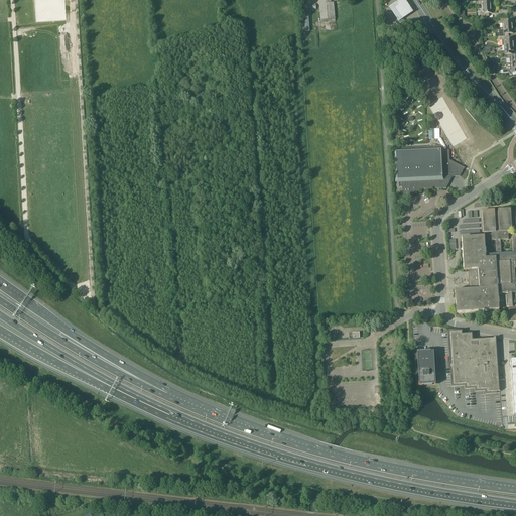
[(0,80),(15,79),(16,73),(51,70),(46,12),(28,14),(27,0),(10,0),(11,15),(5,16),(4,10),(0,10),(0,80)]
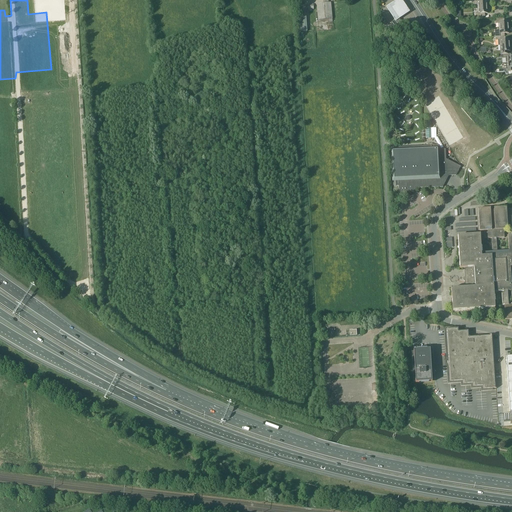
[(410,11),(402,0),(395,0),(386,6),(395,20),(410,11)]
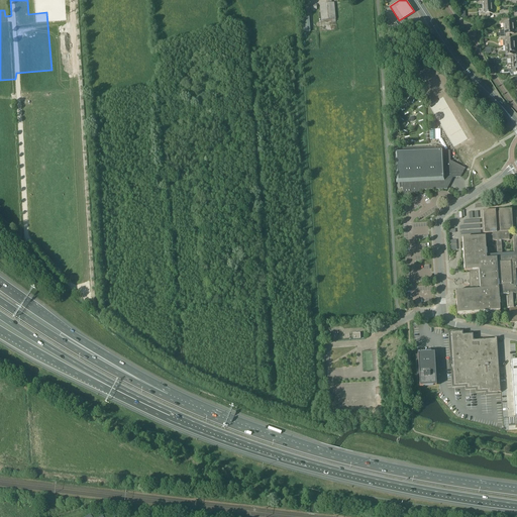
[(321,20),(335,19),(333,3),(319,4),(321,20)]
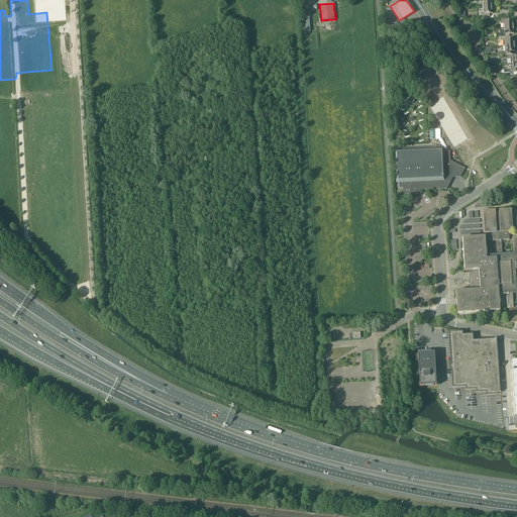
[(492,7),(482,8),(482,14),(481,14),(481,17),(489,17),(489,14),(493,14),(492,7)]
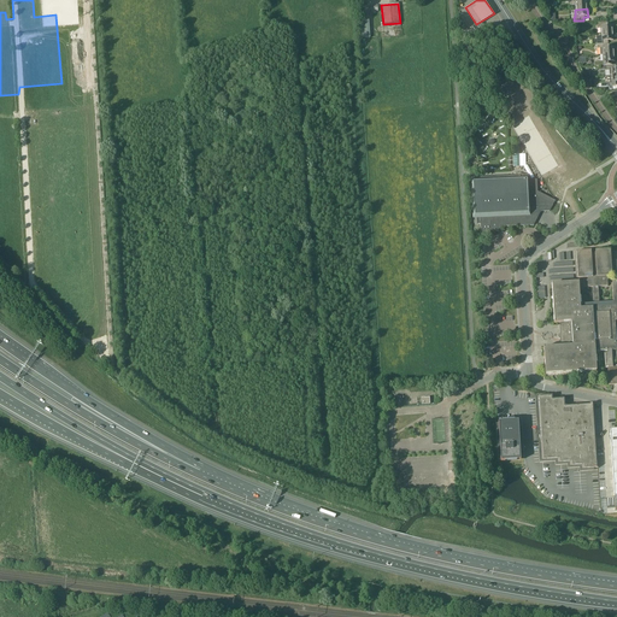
[(359,37),(369,37),(368,16),(359,16),(359,37)]
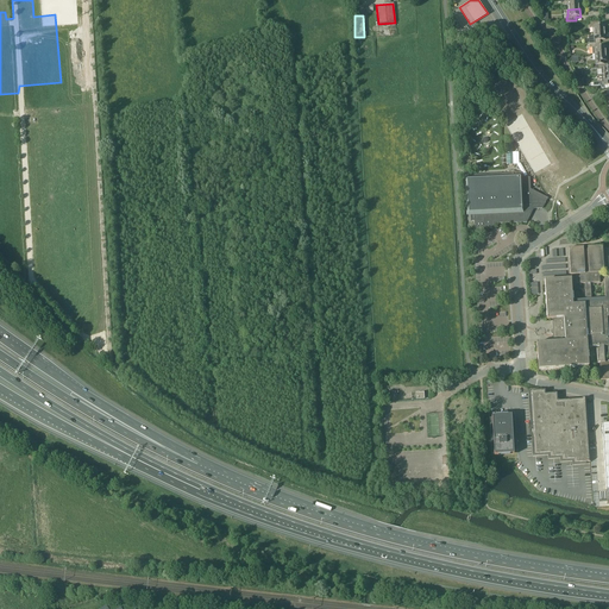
[(470,25),(466,27),(472,36),(479,30),(475,23),(475,22),(470,25)]
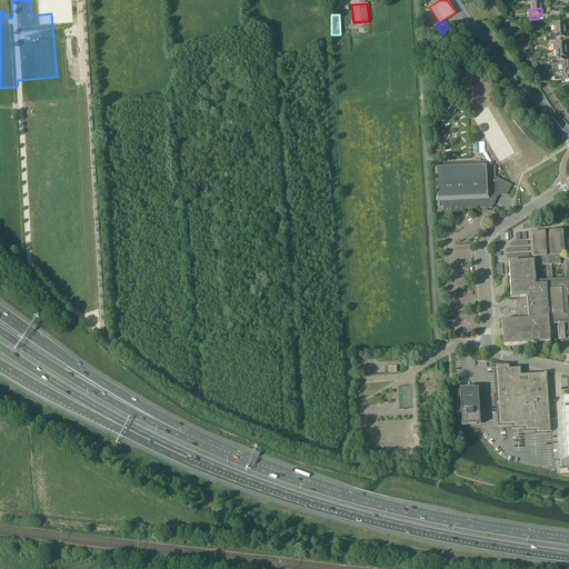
[(555,31),(565,30),(565,23),(559,23),(559,21),(551,21),(551,26),(553,25),(555,31)]
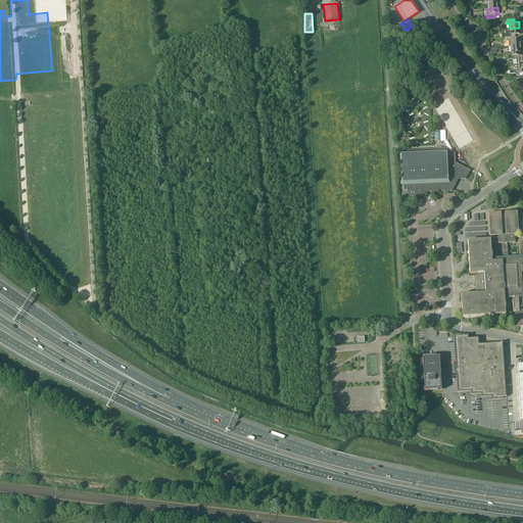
[(519,28),(510,29),(510,35),(508,35),(508,38),(515,38),(515,35),(520,34),(519,28)]
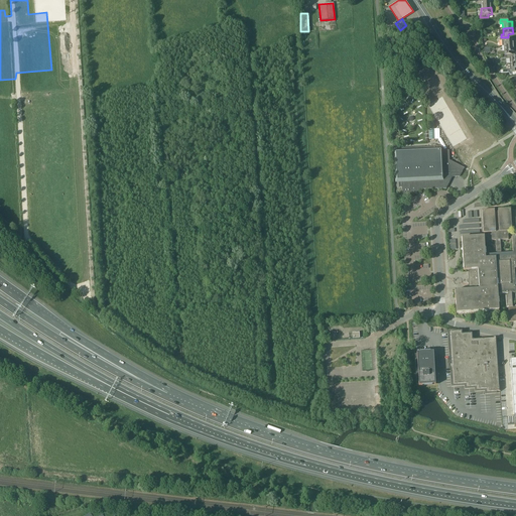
[(513,39),(511,39),(508,39),(508,37),(501,37),(501,41),(502,41),(502,46),(504,46),(514,45),(513,39)]
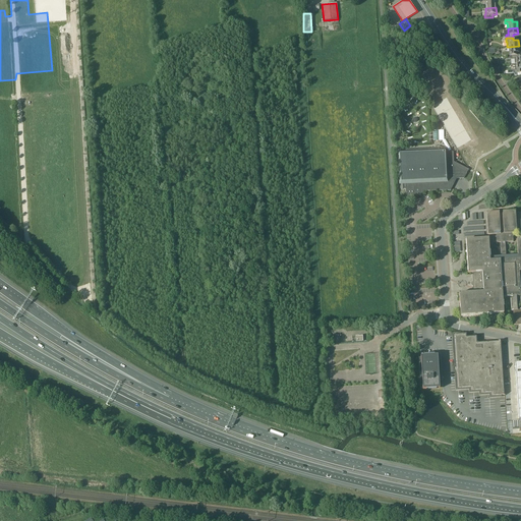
[(519,46),(509,47),(509,53),(501,53),(502,56),(512,56),(517,55),(517,52),(519,52),(519,46)]
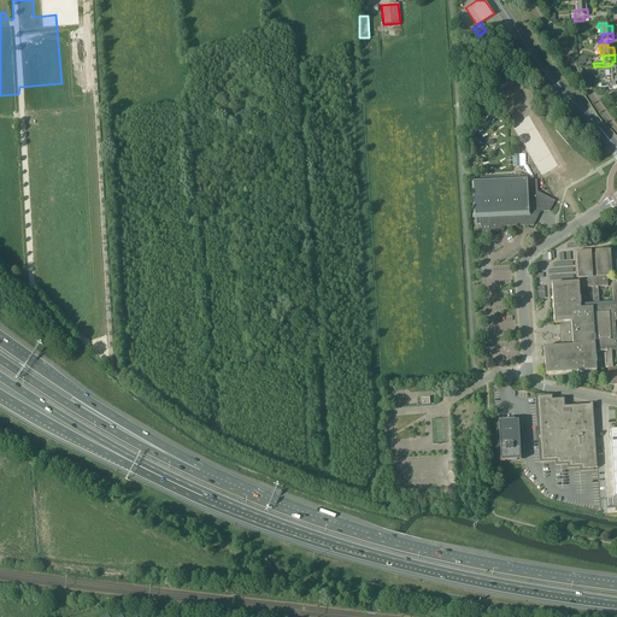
[(606,66),(607,70),(609,70),(610,76),(616,76),(616,68),(615,69),(615,65),(612,65),(606,66)]
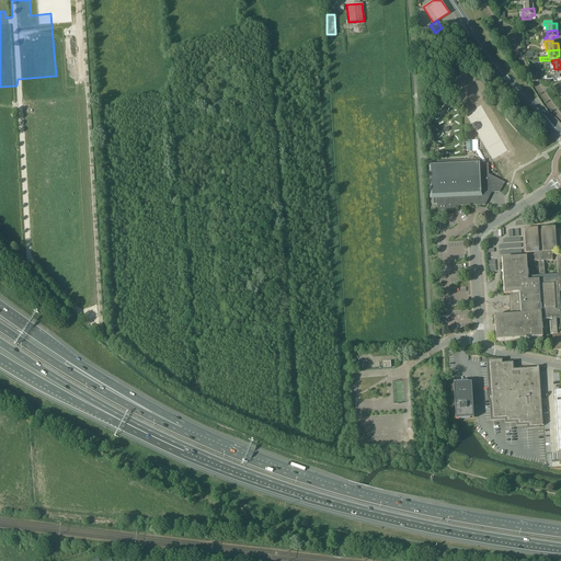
[(462,160),(435,161),(436,165),(430,167),(432,197),(436,197),(437,212),(454,210),(456,206),(485,205),(491,193),(500,192),(504,183),(487,174),(485,163),(483,164),(480,159),(462,160)]
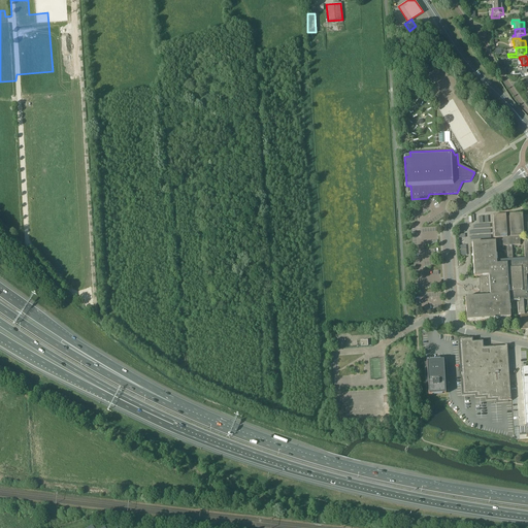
[(480,297),(465,298),(466,321),(510,318),(509,302),(519,301),(520,303),(517,303),(518,316),(520,316),(521,330),(527,329),(527,295),(527,296),(527,279),(527,241),(524,242),(524,244),(525,258),(513,259),(512,245),(520,244),(520,237),(524,236),(522,213),(509,215),(509,217),(506,217),(505,215),(493,216),(494,238),(498,238),(499,246),(507,245),(508,259),(496,260),(495,242),(472,243),(474,276),(479,276),(480,297)]
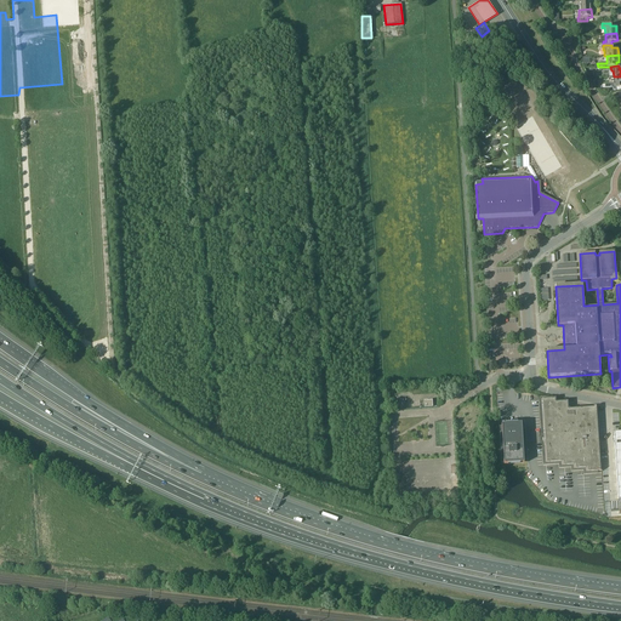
[(558,403),(557,398),(541,399),(545,462),(560,462),(562,466),(573,465),(574,469),(586,468),(586,472),(602,471),(598,406),(593,406),(593,408),(570,409),(570,402),(558,403)]
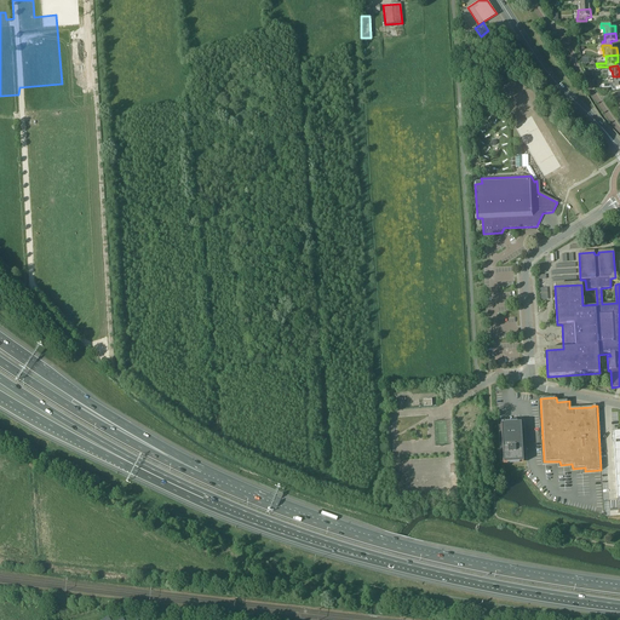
[(520,425),(498,426),(500,463),(522,461),(522,453),(523,453),(523,445),(521,445),(520,425)]
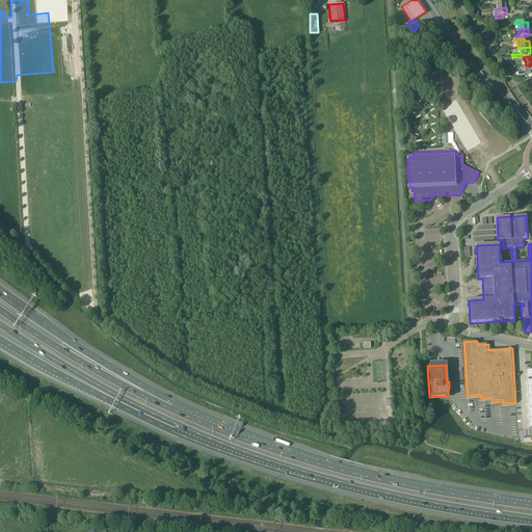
[(530,431),(523,431),(524,440),(530,439),(530,440),(530,441),(531,440),(531,371),(526,372),(530,431)]
